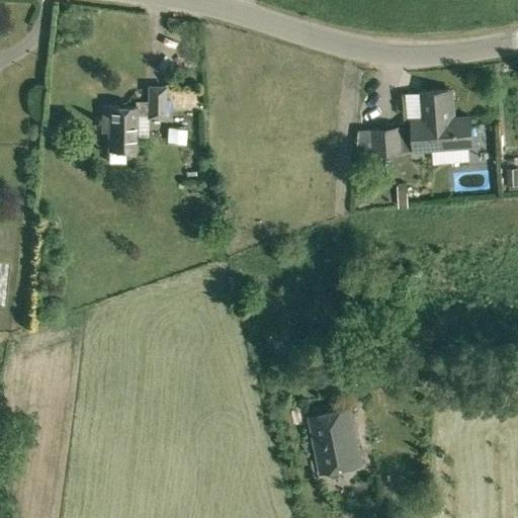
[(108,161),(124,161),(125,149),(137,149),(137,114),(149,115),(149,116),(165,116),(165,86),(149,86),(149,100),(136,100),(136,105),(102,104),(102,130),(108,130),(107,149),(108,149),(108,161)]
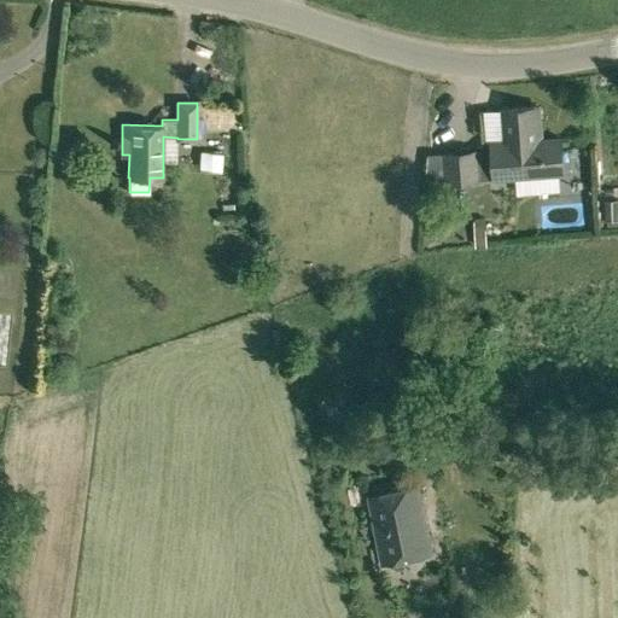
[(442,153),(444,182),(494,179),(494,180),(564,174),(561,136),(542,138),(540,104),(500,108),(502,139),(491,139),(493,149),(442,153)]
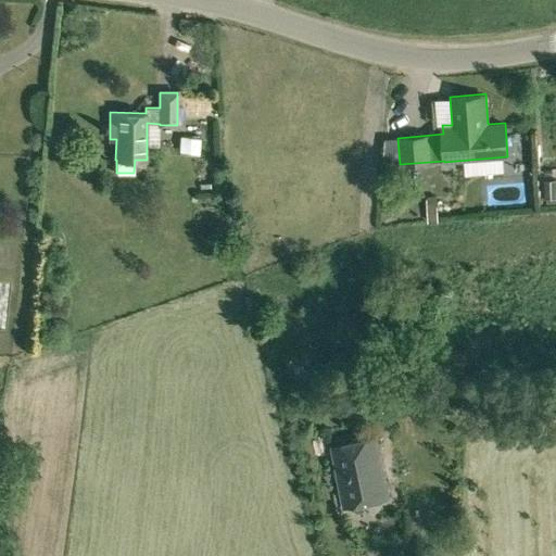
[(186,98),(186,116),(214,116),(214,98),(186,98)]
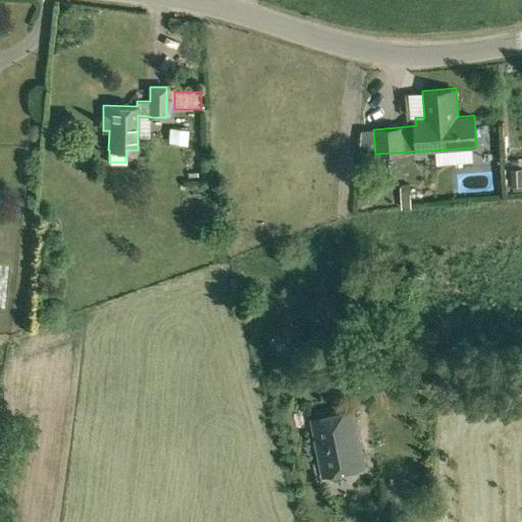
[(458,167),(458,193),(502,192),(501,166),(458,167)]
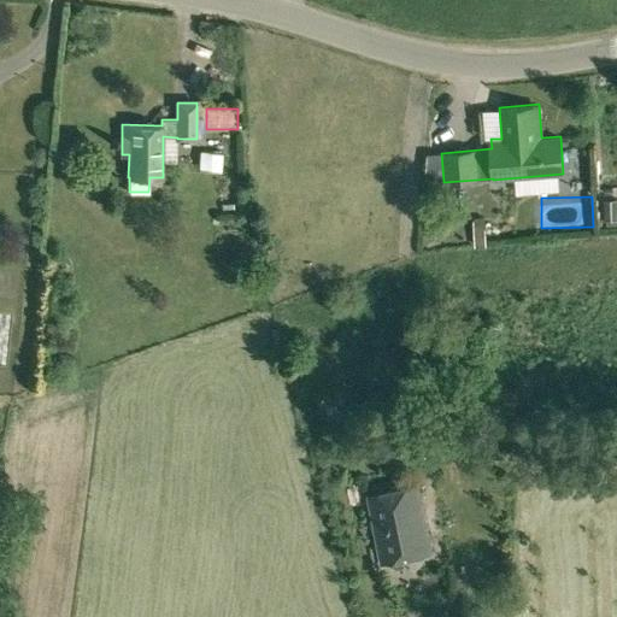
[(604,201),(605,222),(616,221),(616,204),(616,200),(604,201)]
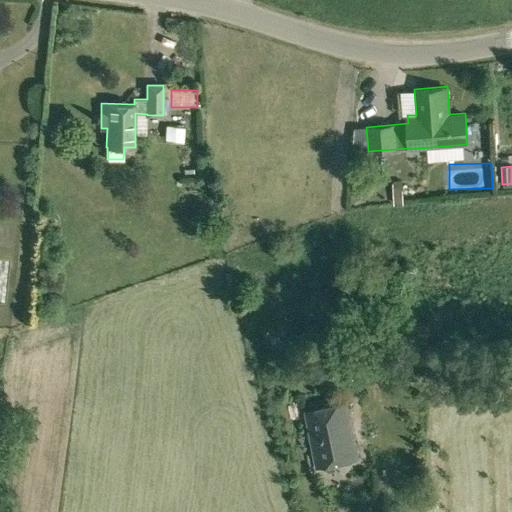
[(392,181),(393,203),(403,202),(401,181),(392,181)]
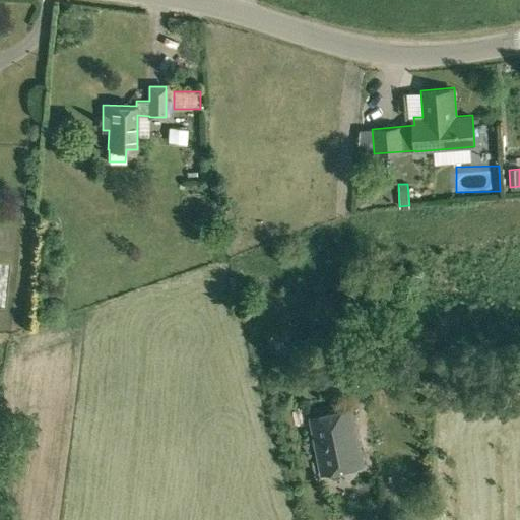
[(310,417),(321,474),(363,466),(350,409),(310,417)]
